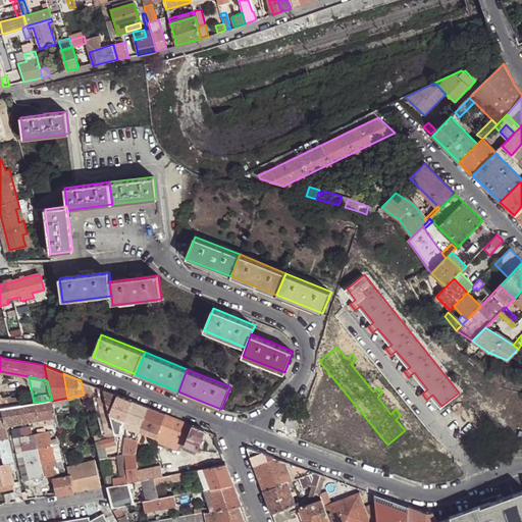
[(92,384),(81,380),(84,395),(85,398),(94,396),(92,384)]
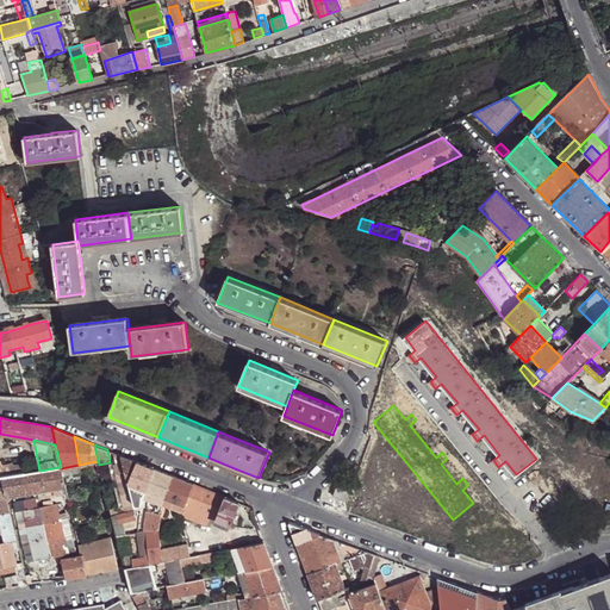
[(122,455),(113,452),(117,465),(124,462),(122,455)]
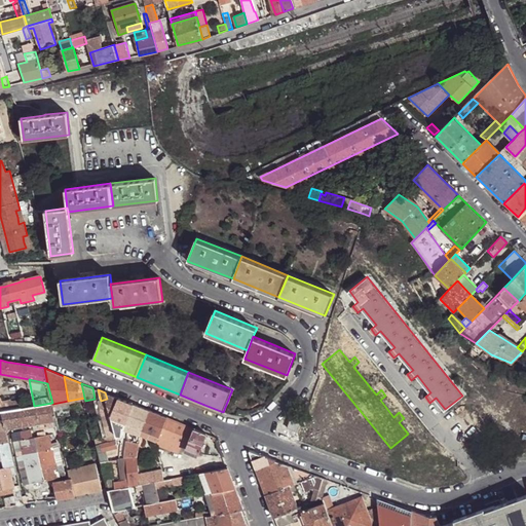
[(118,398),(105,392),(107,399),(111,417),(118,398)]
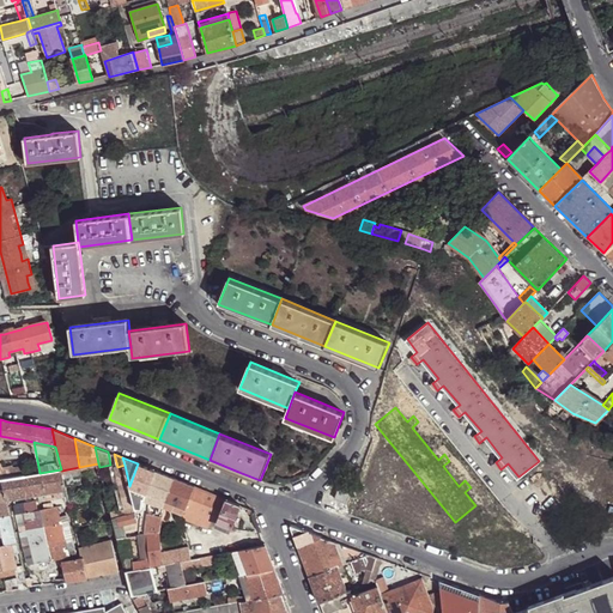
[(155,471),(138,463),(129,486),(145,492),(155,471)]
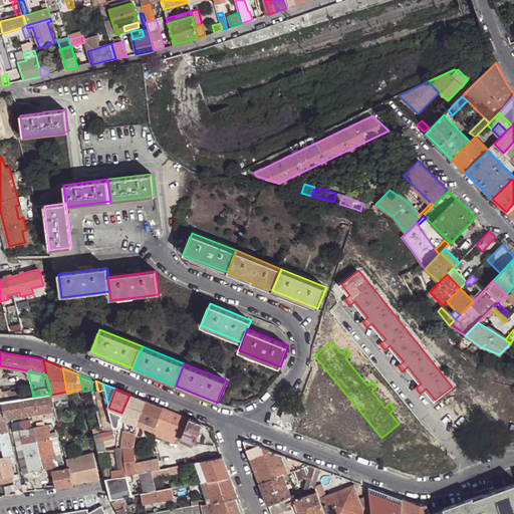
[(95,393),(104,427),(113,425),(109,413),(108,408),(104,390),(98,392),(95,393)]
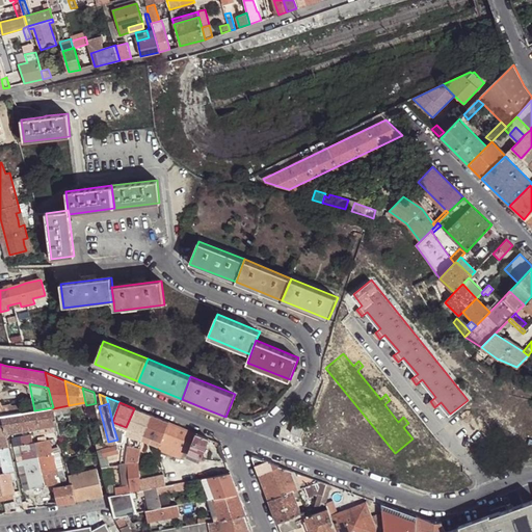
[(0,406),(0,410),(1,417),(24,413),(22,404),(4,407),(3,406),(2,406),(0,406)]
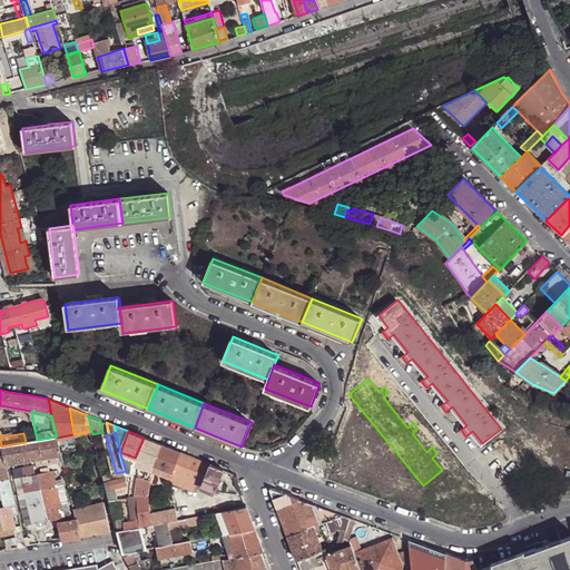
[(3,457),(6,464),(42,458),(43,464),(59,462),(58,454),(61,454),(57,438),(57,436),(37,440),(26,442),(1,446),(2,450),(3,457)]
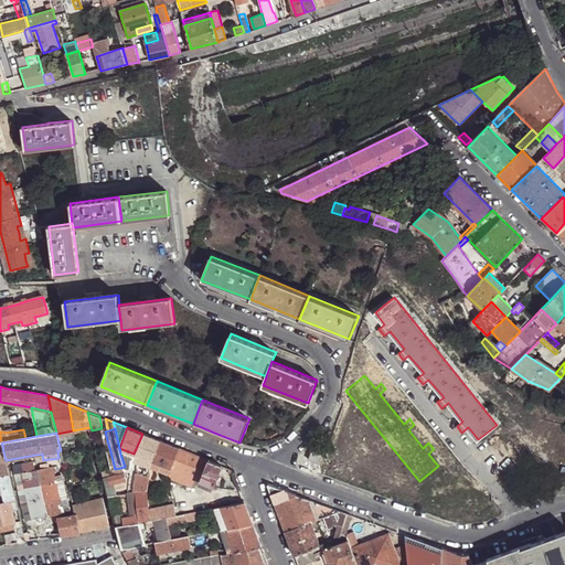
[(145,435),(142,434),(134,454),(136,455),(145,435)]
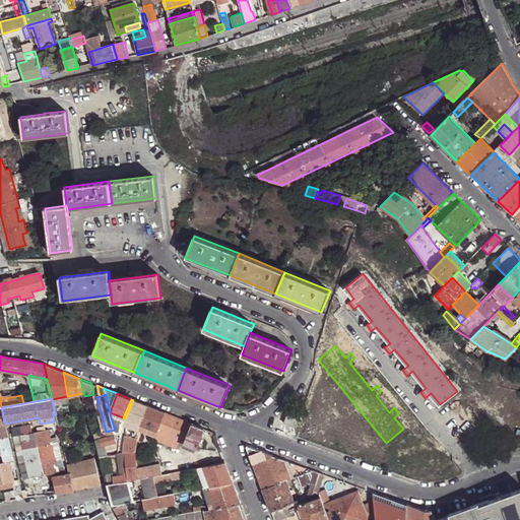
[(133,400),(125,418),(127,419),(135,401),(133,400)]
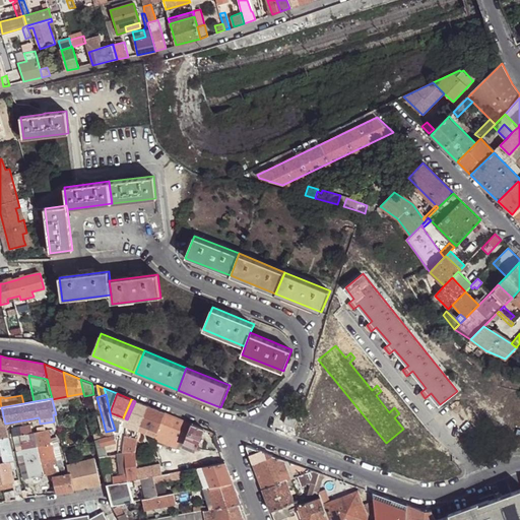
[(148,406),(135,401),(127,419),(140,425),(148,406)]
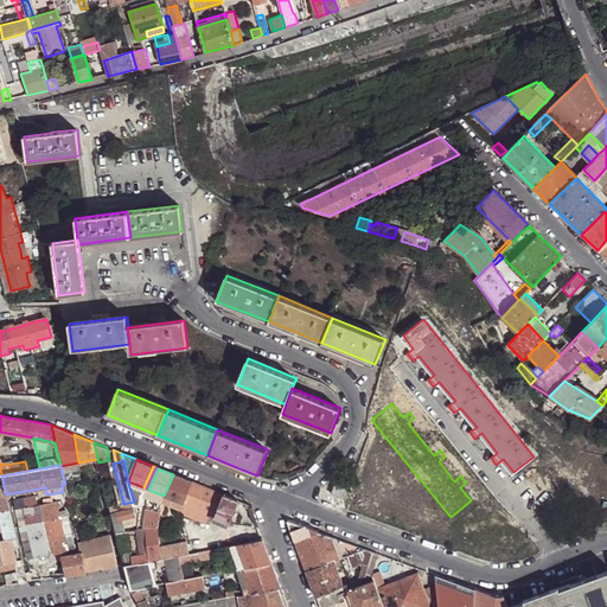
[(193,481),(173,474),(164,496),(184,503),(185,504),(185,503),(193,481)]
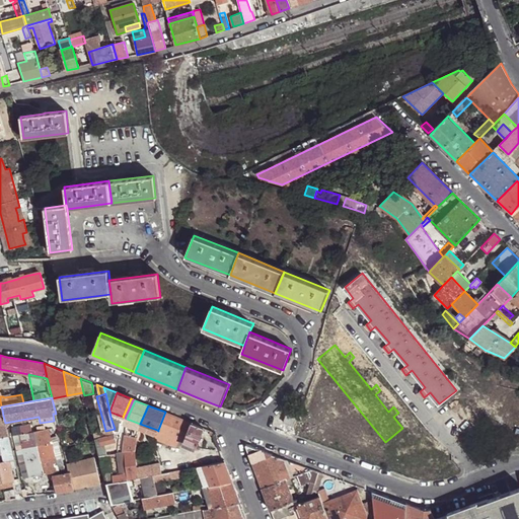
[(123,417),(109,412),(110,417),(122,421),(123,417)]
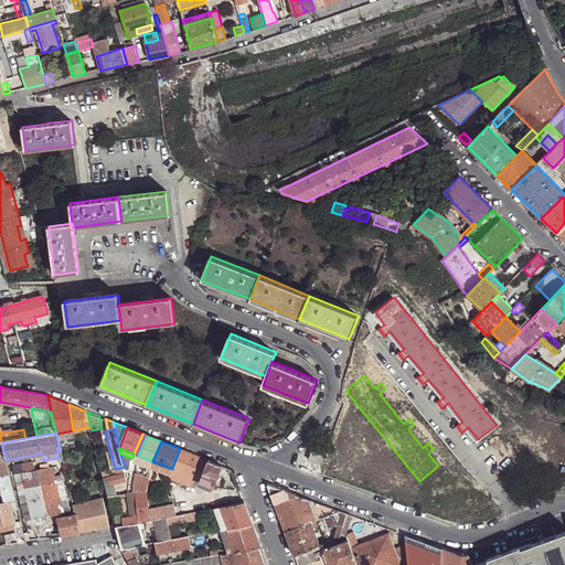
[(187,451),(180,448),(172,468),(189,476),(196,479),(200,480),(201,480),(209,460),(187,451)]
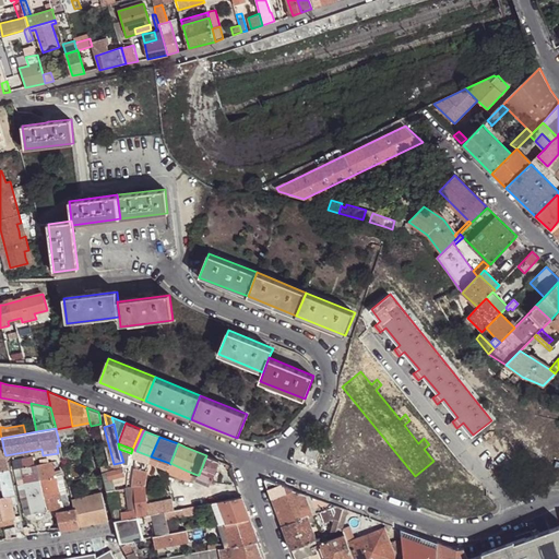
[(306,455),(316,459),(321,448),(310,443),(306,455)]
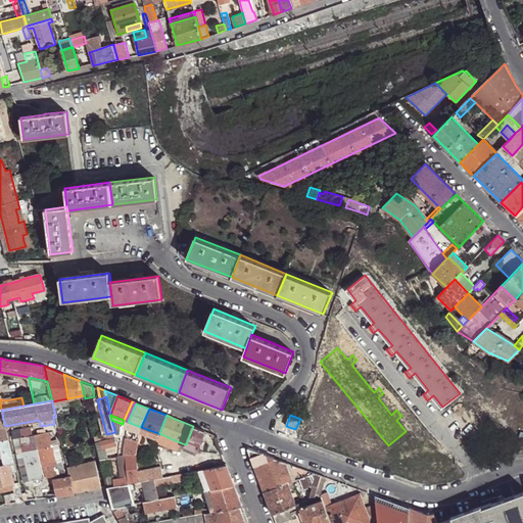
[(0,440),(8,439),(8,436),(5,426),(3,419),(0,419),(0,440)]
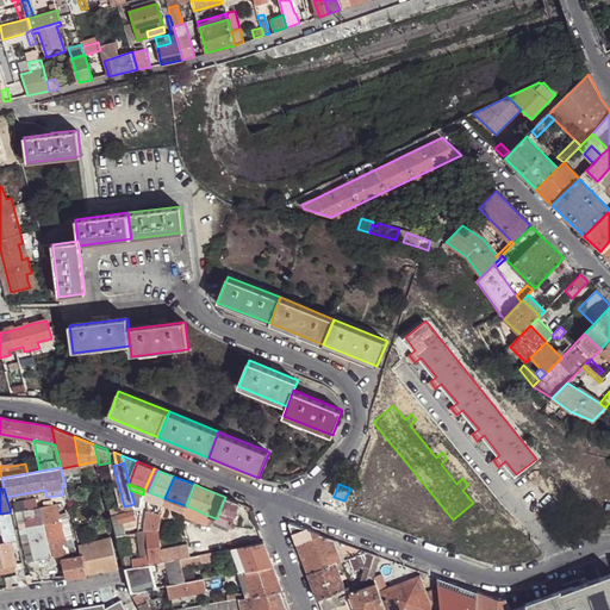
[(165,498),(149,492),(149,496),(160,502),(165,503),(165,498)]
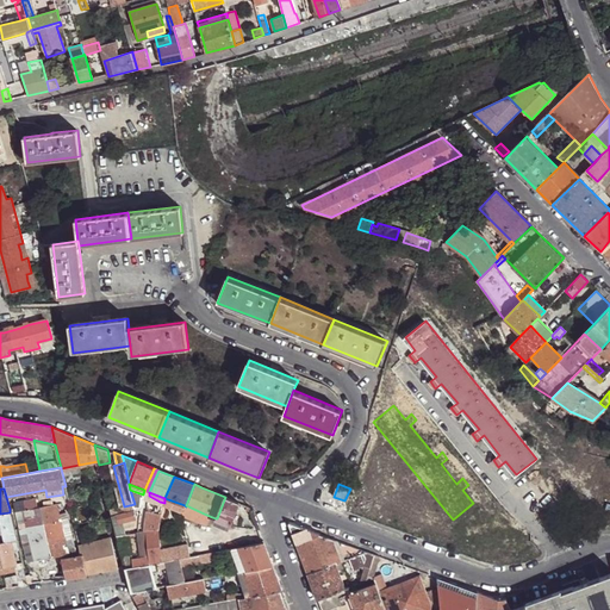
[(241,503),(225,497),(217,518),(231,526),(241,503)]
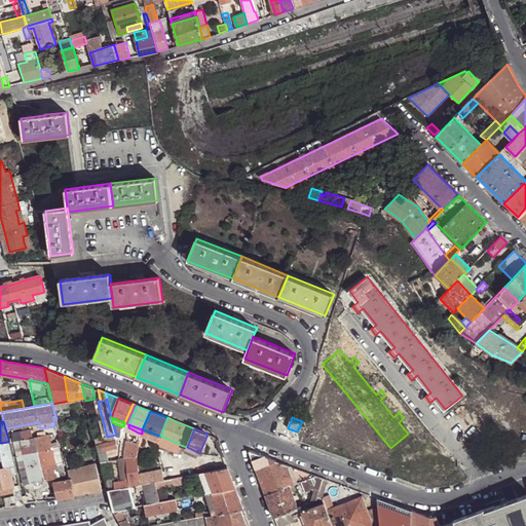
[(31,429),(12,434),(13,441),(20,440),(23,451),(16,453),(24,485),(65,477),(58,445),(51,446),(48,435),(44,435),(44,431),(37,433),(38,437),(32,438),(31,429)]
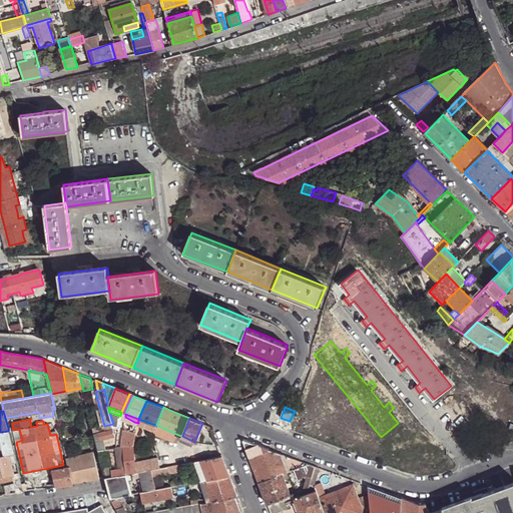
[(155,425),(138,419),(138,423),(154,429),(155,425)]
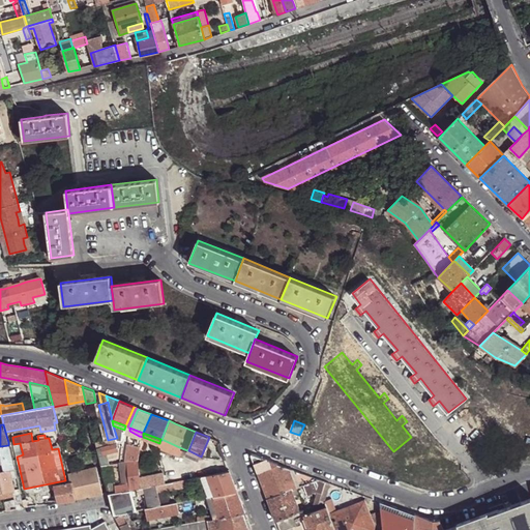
[(138,445),(127,444),(126,461),(125,462),(127,462),(139,460),(141,446),(143,437),(139,436),(138,445)]
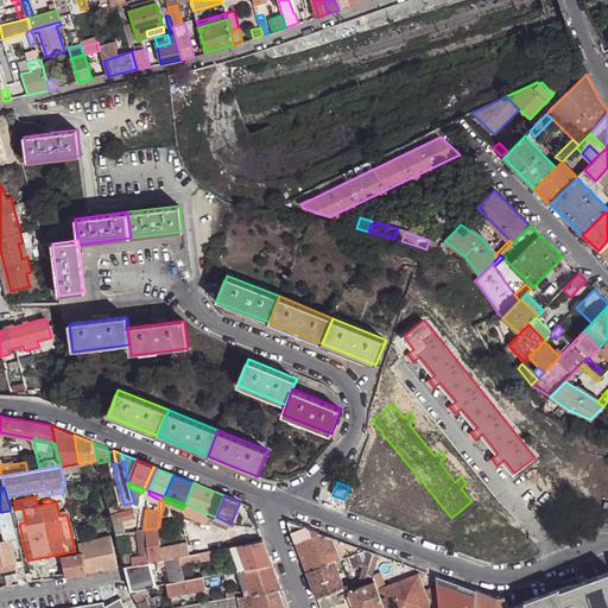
[(114,511),(111,511),(112,515),(135,510),(134,502),(124,505),(120,506),(120,508),(114,510),(114,511)]
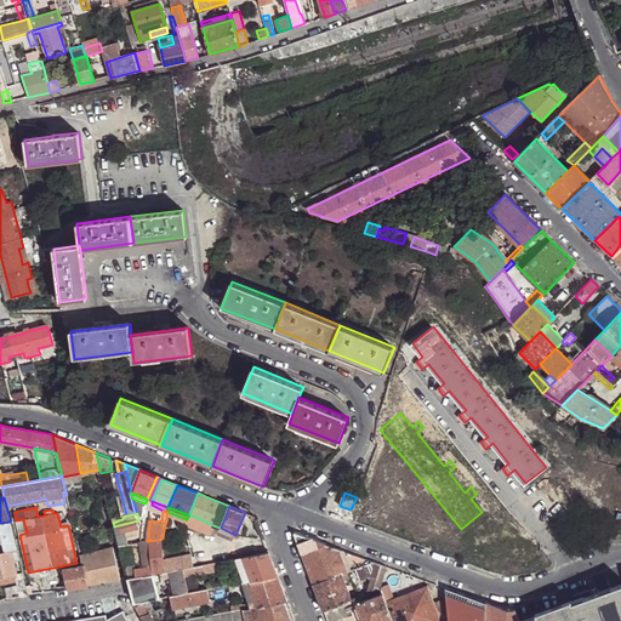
[(189,516),(188,514),(187,519),(184,523),(204,530),(208,523),(189,514),(189,516)]
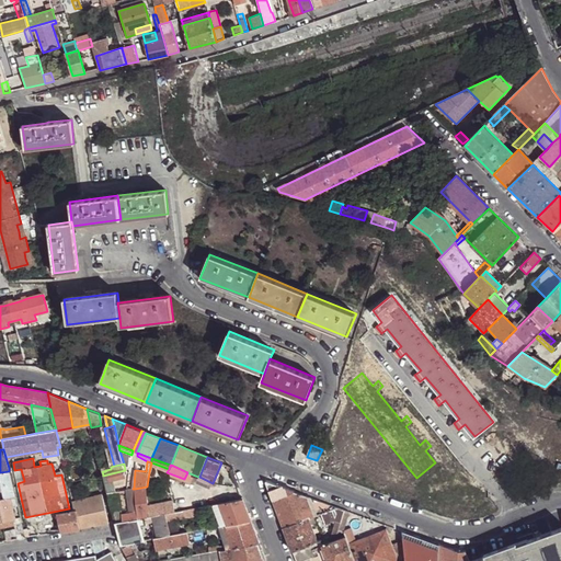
[(125,470),(103,476),(104,482),(109,481),(112,481),(125,478),(125,473),(125,470)]
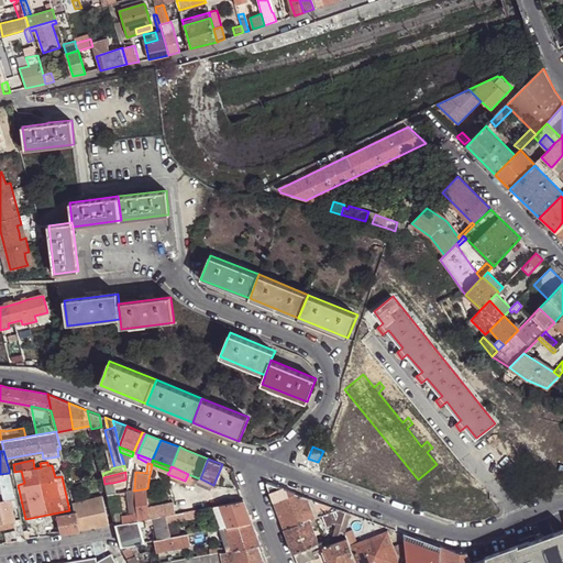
[(0,474),(0,483),(4,501),(15,499),(9,473),(0,474)]
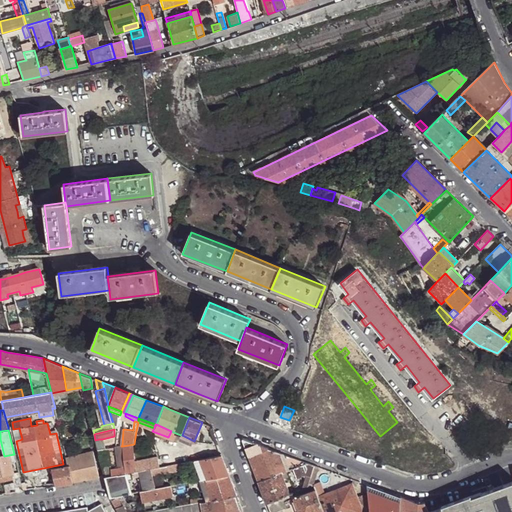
[(171,431),(168,437),(175,440),(176,436),(178,434),(171,431)]
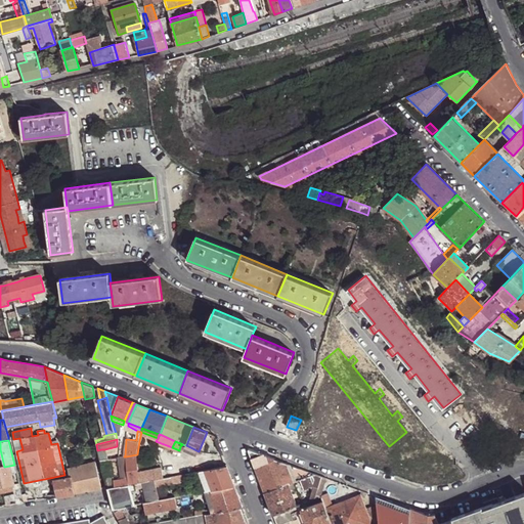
[(117,446),(104,449),(106,454),(117,452),(117,446)]
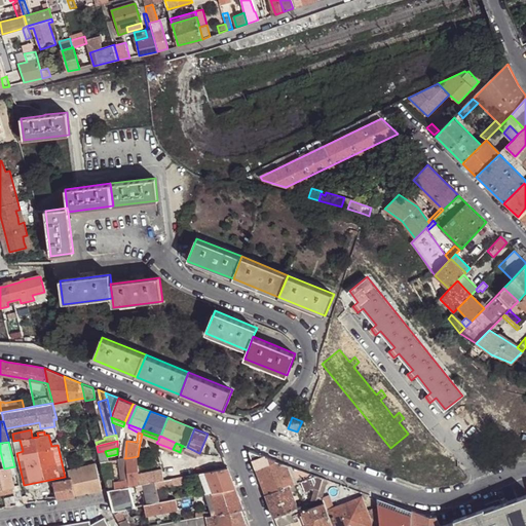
[(250,452),(256,468),(276,460),(251,451),(250,452)]
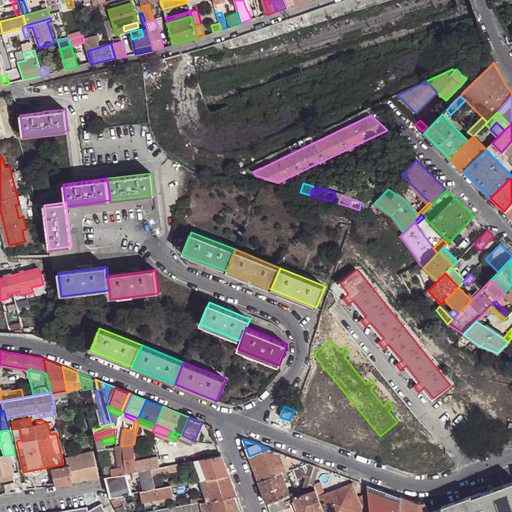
[(134,444),(123,446),(125,467),(126,474),(128,473),(133,472),(136,472),(136,461),(134,444)]
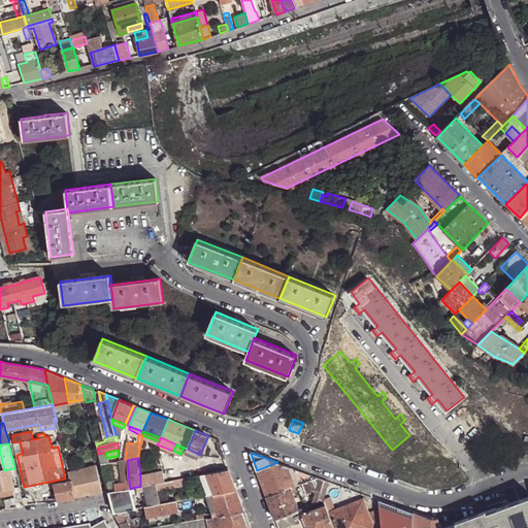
[(125,460),(120,461),(120,465),(122,483),(129,482),(127,460),(125,460)]
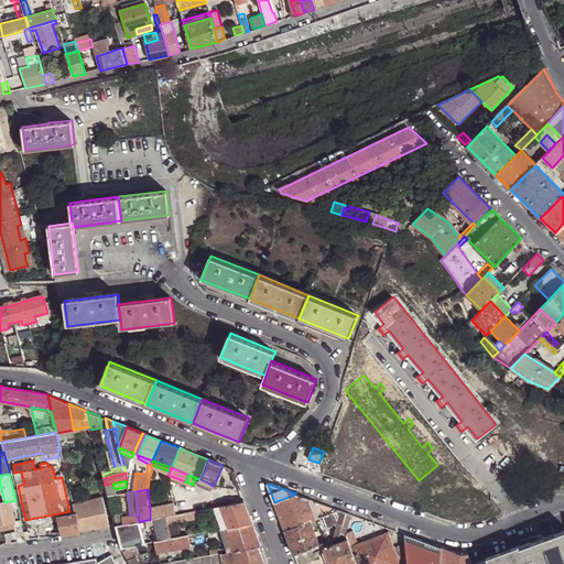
[(296,494),(274,502),(285,531),(312,520),(315,519),(307,498),(296,494)]
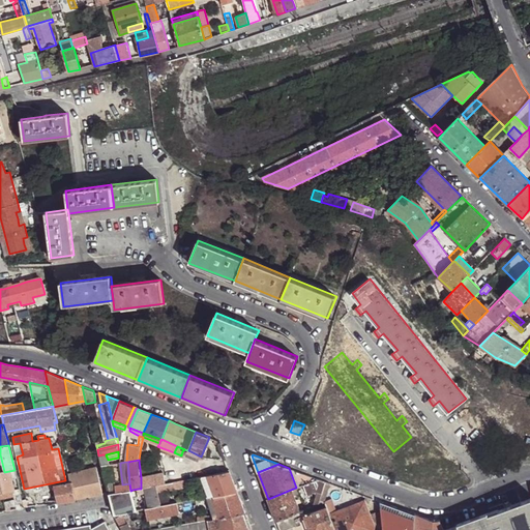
[(101,467),(96,468),(99,483),(105,482),(102,471),(101,467)]
